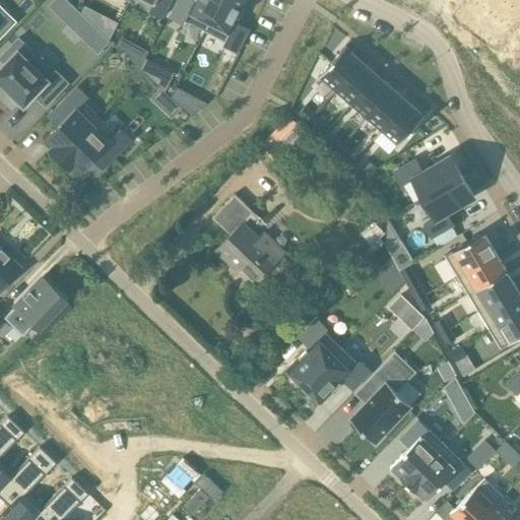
[(67,0),(53,0),(49,5),(66,22),(78,9),(67,0)]
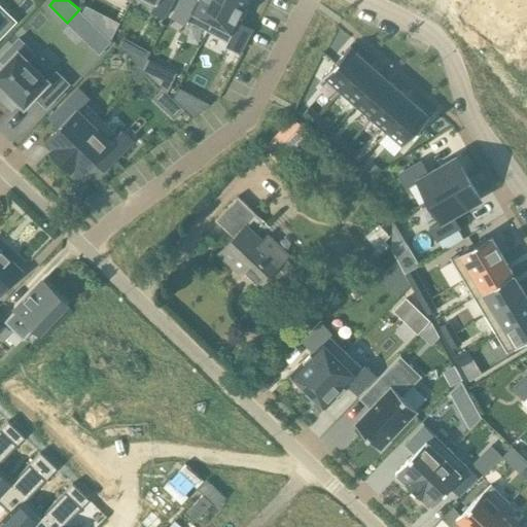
[(139,0),(153,7),(151,11),(164,19),(173,0),(139,0)]
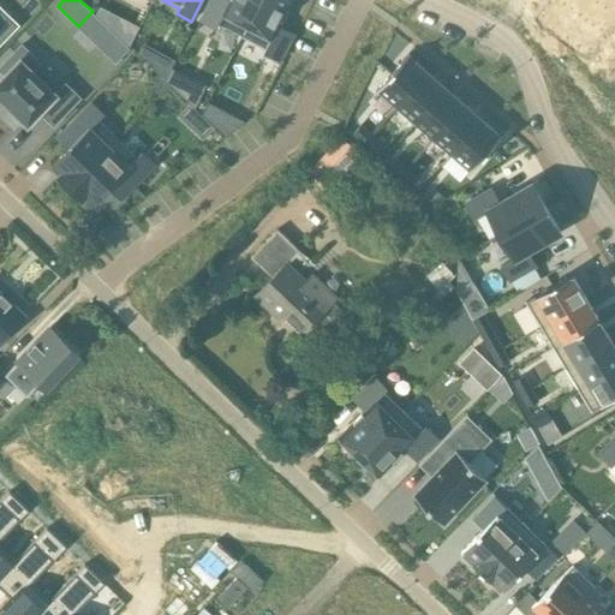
[(212,0),(201,21),(216,28),(219,24),(243,36),(261,0),(212,0)]
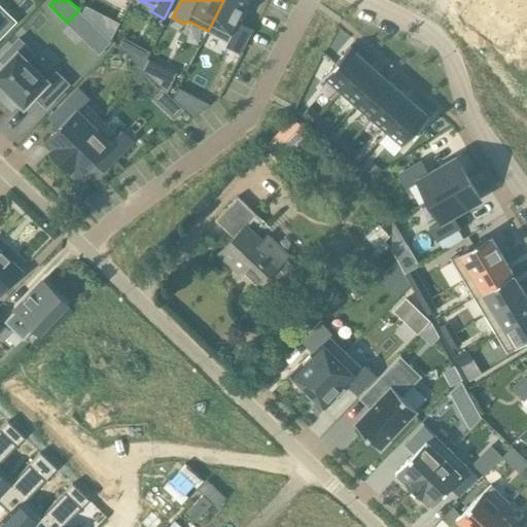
[(223,0),(208,31),(229,41),(226,45),(240,53),(252,29),(240,23),(251,0),(223,0)]
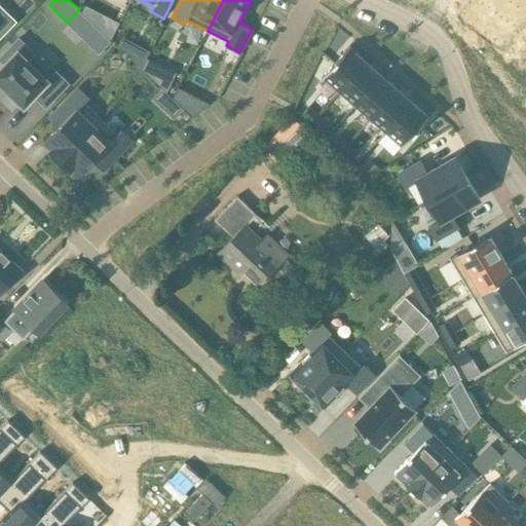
[(474,0),(461,20),(462,21),(462,20),(494,42),(502,47),(517,28),(509,22),(508,23),(476,0),(474,0)]
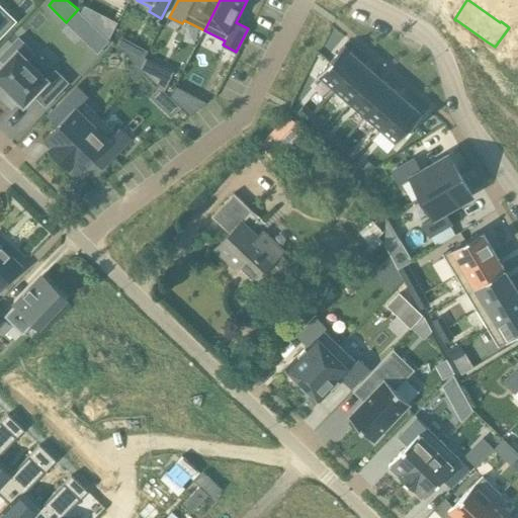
[(468,0),(500,22),(501,21),(510,8),(497,0),(468,0)]
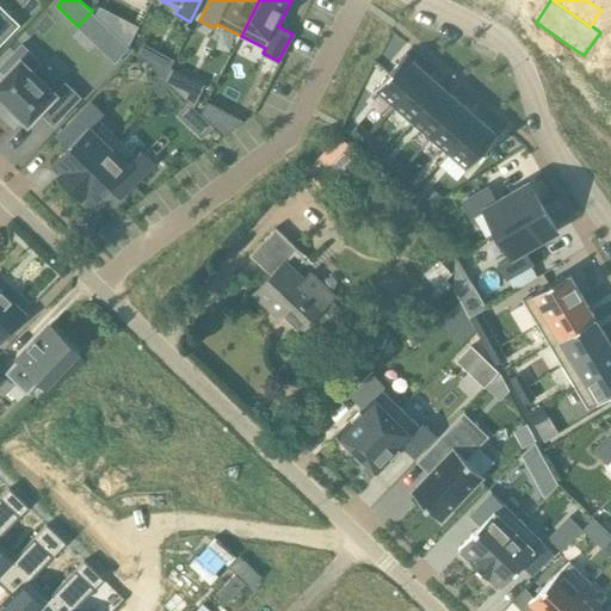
[(586,0),(602,10),(608,0),(586,0)]
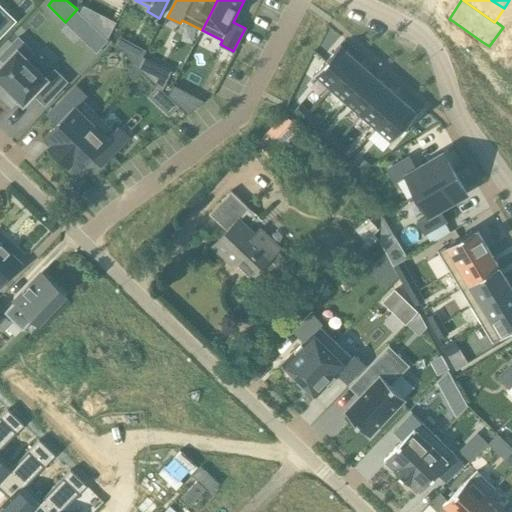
[(81,11),(93,23),(98,13),(84,5),(81,11)]
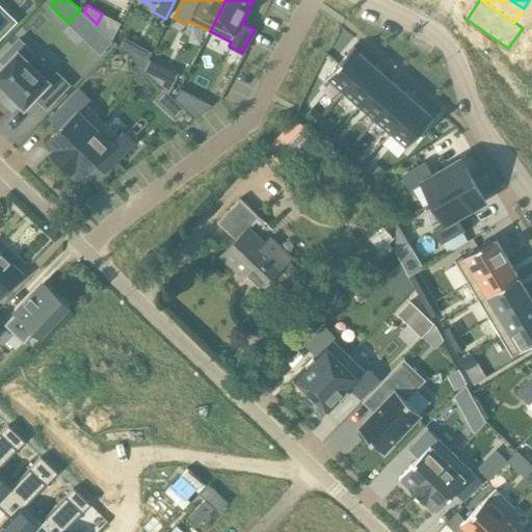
[(0,37),(16,22),(0,6),(0,37)]
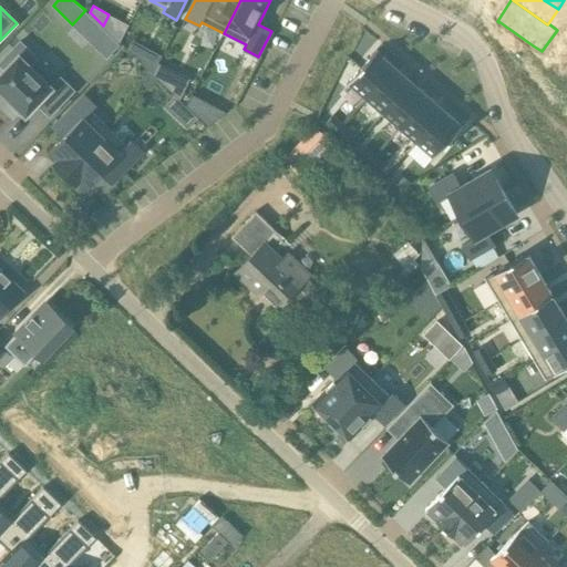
[(104,29),(91,42),(106,59),(120,44),(104,29)]
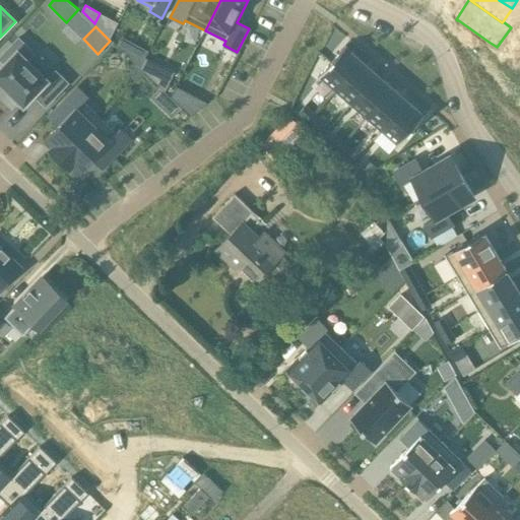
[(5,64),(0,68),(0,81),(11,92),(9,93),(8,94),(18,105),(19,104),(21,103),(24,105),(35,94),(36,96),(46,106),(68,83),(56,70),(49,77),(48,79),(27,61),(29,59),(35,53),(19,38),(0,57),(0,58),(3,62),(5,64)]
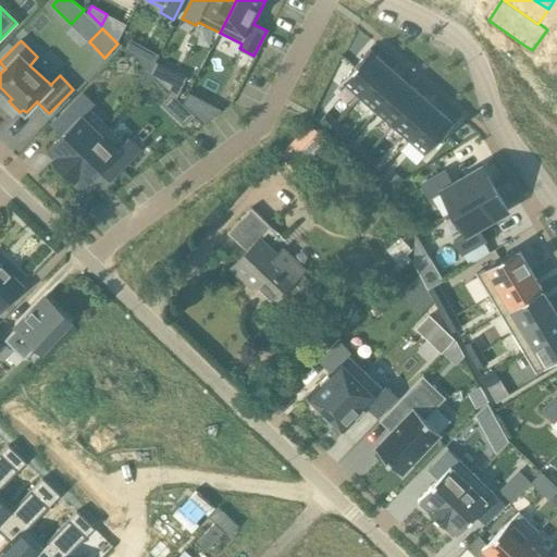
[(355,66),(341,83),(342,84),(343,83),(359,97),(387,64),(371,50),(372,49),(371,48),(355,66)]
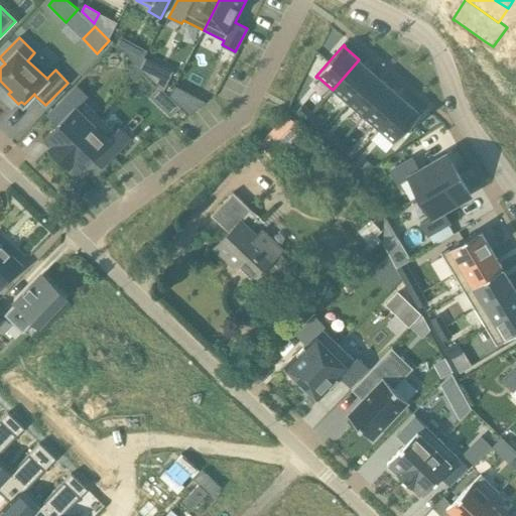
[(137,65),(139,68),(145,56),(146,54),(135,48),(130,58),(137,65)]
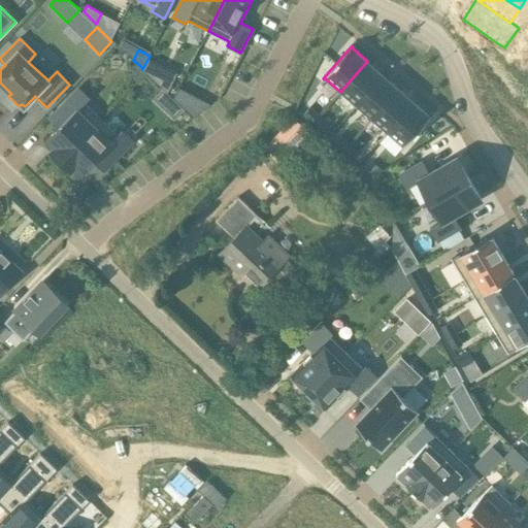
[(149,58),(142,69),(147,73),(163,89),(167,93),(177,73),(149,58)]
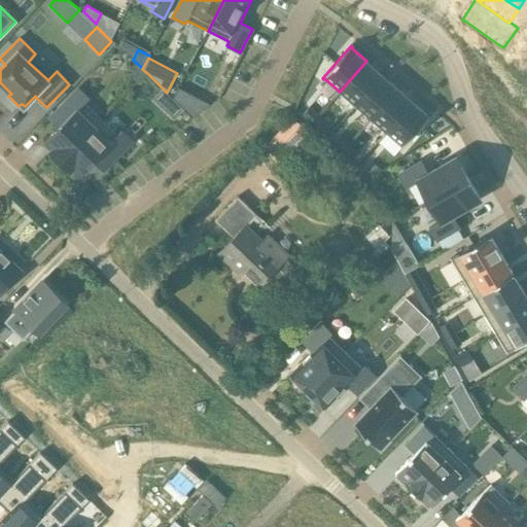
[(366,61),(340,92),(356,105),(383,75),(366,61)]
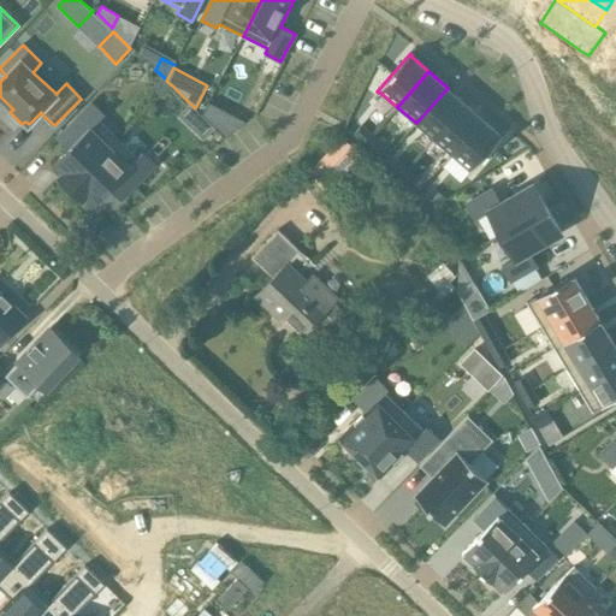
[(172,86),(166,81),(164,77),(153,88),(161,96),(172,86)]
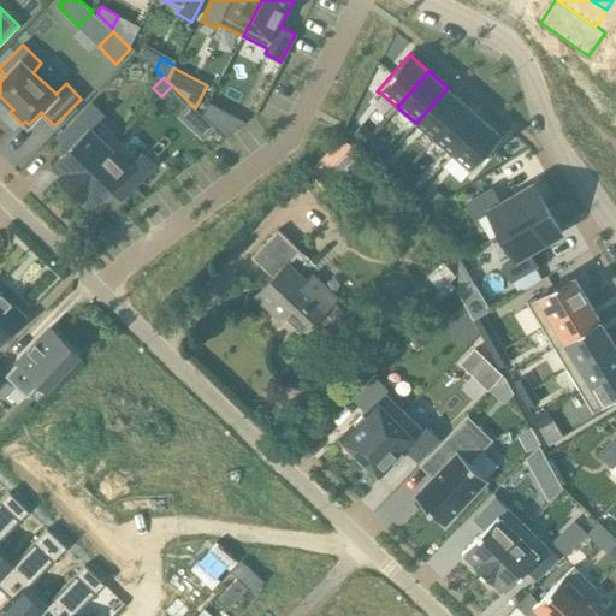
[(615,86),(605,95),(608,96),(615,106),(615,86)]
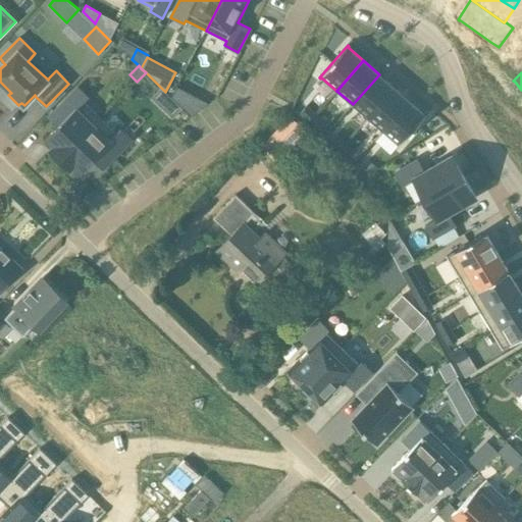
[(379,74),(353,104),(368,118),(395,88),(379,74)]
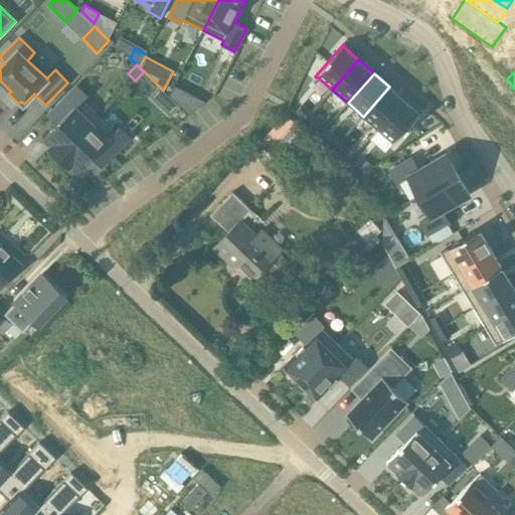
[(68,114),(45,138),(52,145),(50,146),(60,156),(100,117),(82,101),(88,96),(77,86),(59,105),(68,114)]
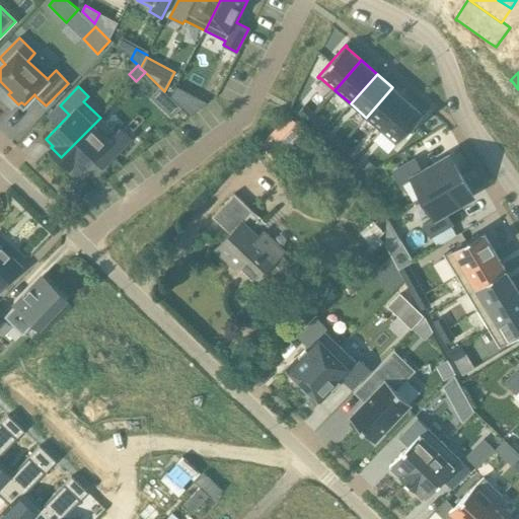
[(392,87),(366,118),(381,131),(408,100),(392,87)]
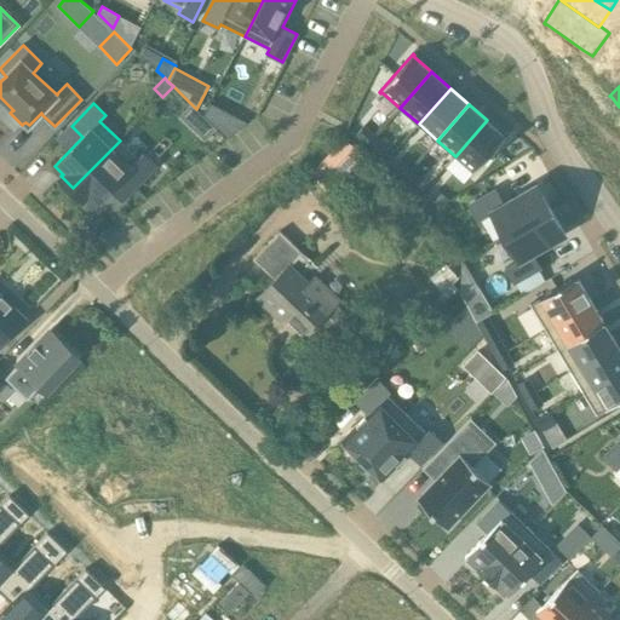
[(228,139),(248,124),(230,114),(220,133),(228,139)]
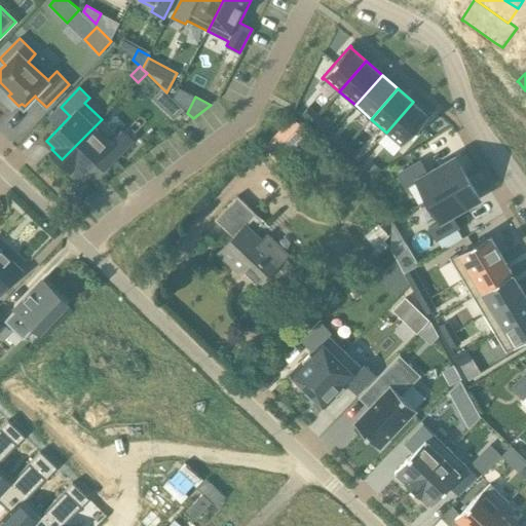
[(386,133),(378,142),(393,155),(401,147),(403,148),(430,115),(429,114),(428,115),(413,102),(386,133)]
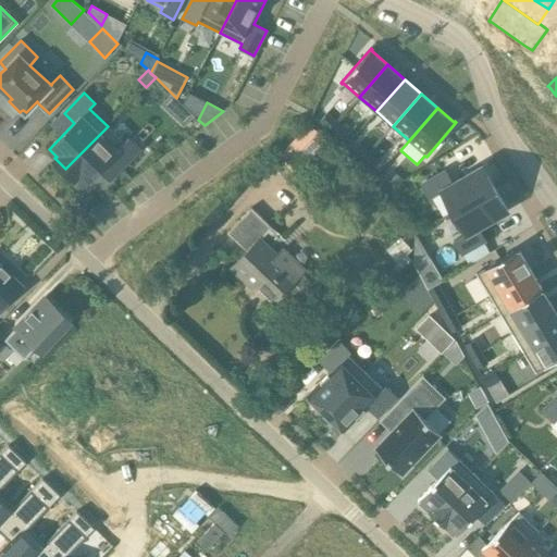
[(188,109),(178,120),(185,125),(195,115),(188,109)]
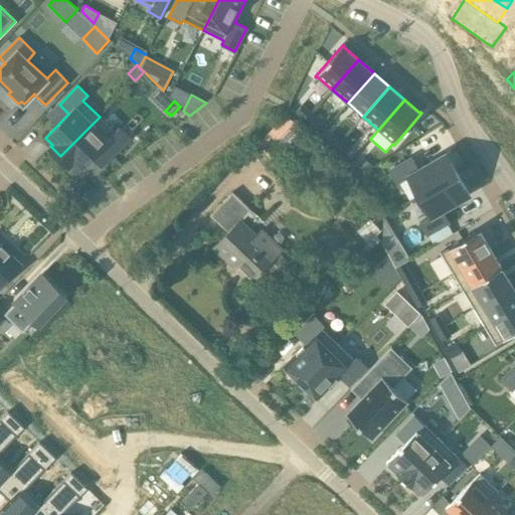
[(305,120),(312,113),(303,105),(296,112),(305,120)]
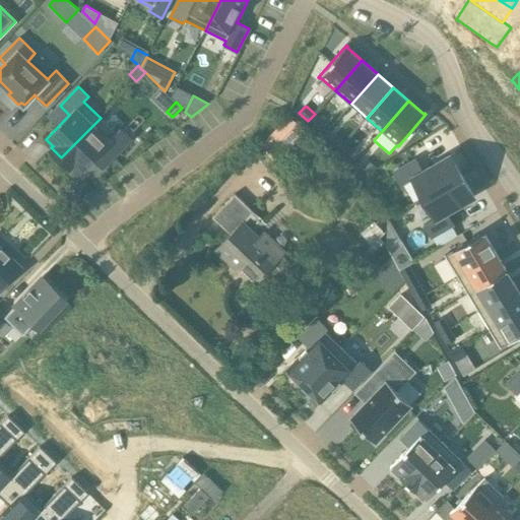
[(324,123),(315,114),(308,121),(317,130),(324,123)]
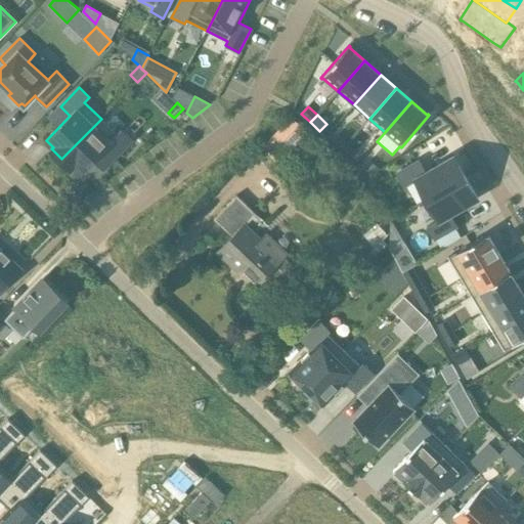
[(260,148),(279,166),(309,133),(290,116),(260,148)]
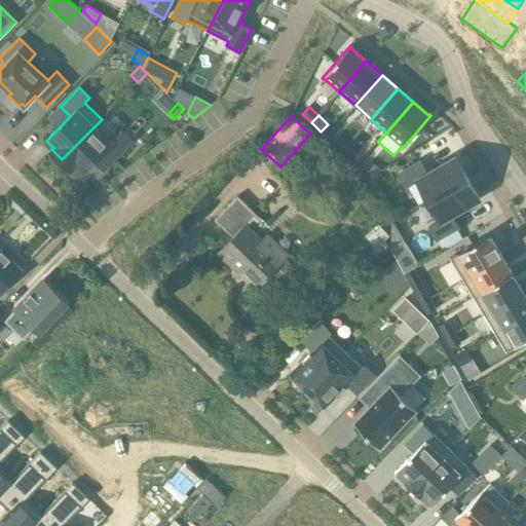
[(102,119),(62,159),(72,170),(74,167),(81,175),(94,161),(105,150),(115,159),(134,140),(122,129),(118,135),(102,119)]
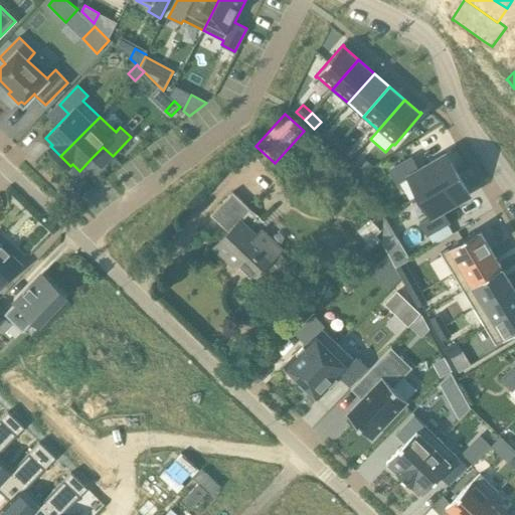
[(334,149),(341,142),(332,133),(325,141),(334,149)]
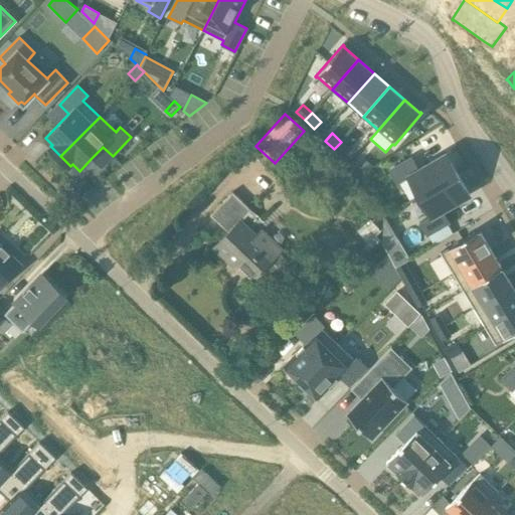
[(350,150),(341,142),(334,149),(342,158),(350,150)]
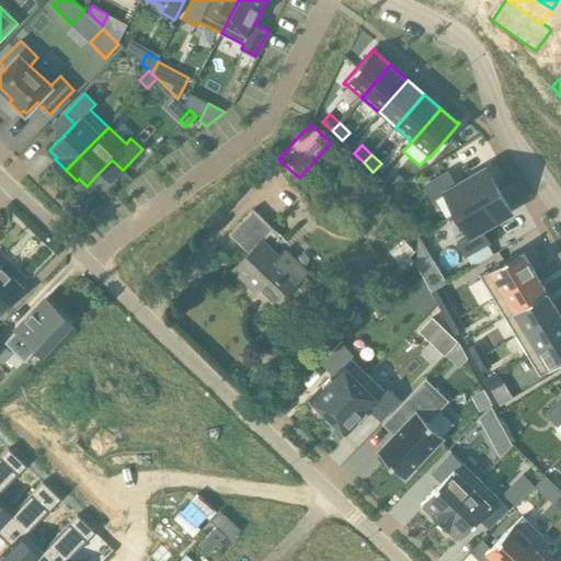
[(329,160),(329,165),(333,169),(338,169),(342,165),(342,160),(338,156),(333,156),(329,160)]
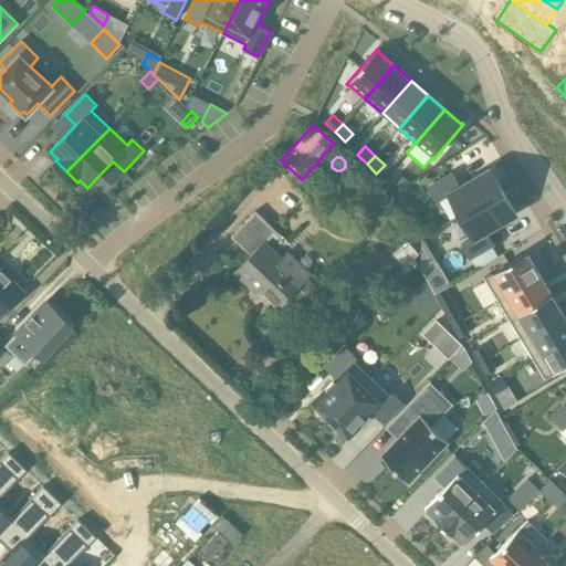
[(505,190),(492,167),(462,185),(456,173),(431,186),(439,200),(452,192),(464,215),(475,208),(505,190)]
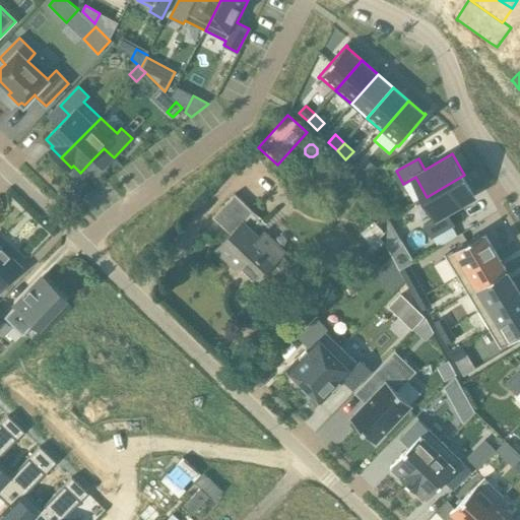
[(356,161),(349,171),(356,177),(365,168),(356,161)]
